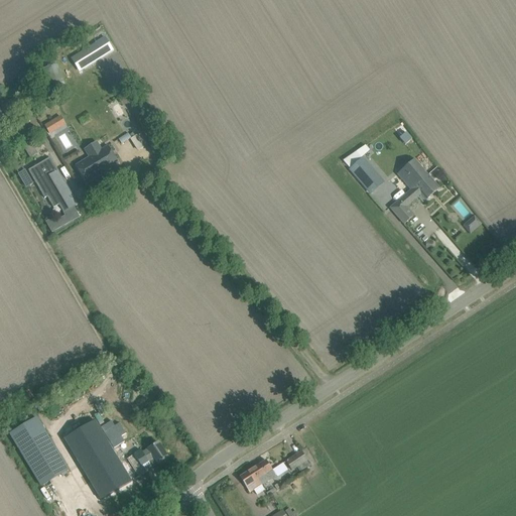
[(87,67),(113,50),(105,37),(79,54),(87,67)]
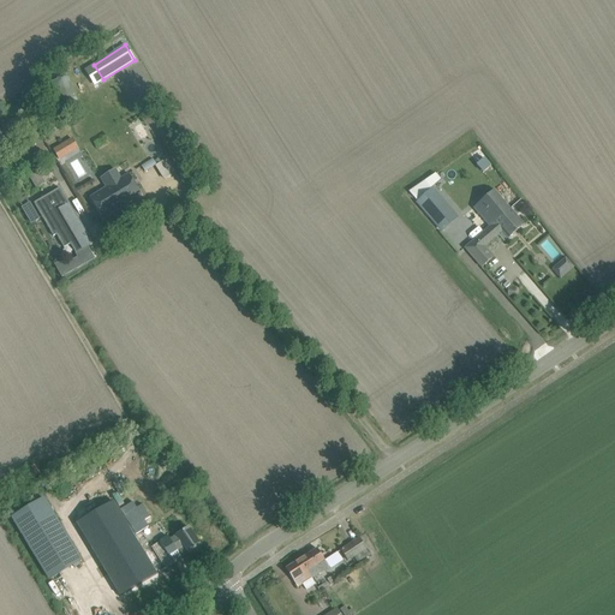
[(78,103),(70,79),(53,87),(61,109),(78,103)]
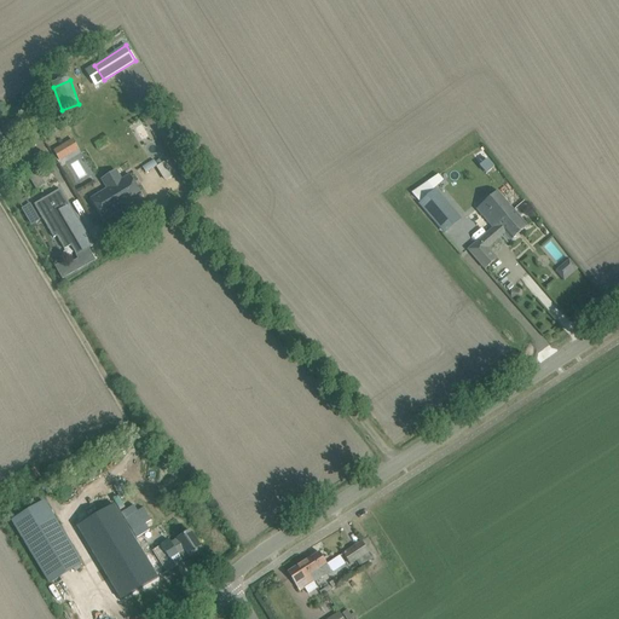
[(91,151),(79,158),(85,168),(96,161),(91,151)]
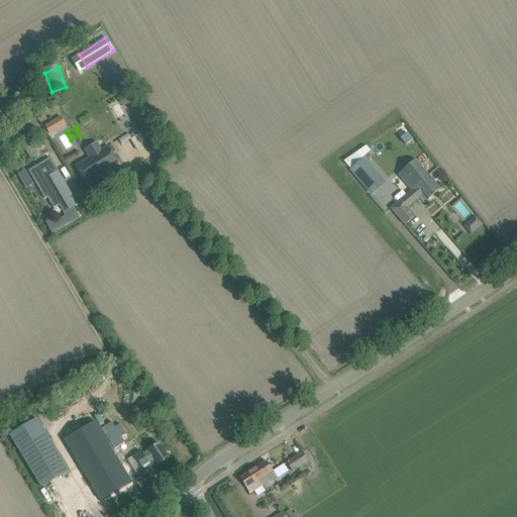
[(406,143),(414,139),(410,132),(402,136),(406,143)]
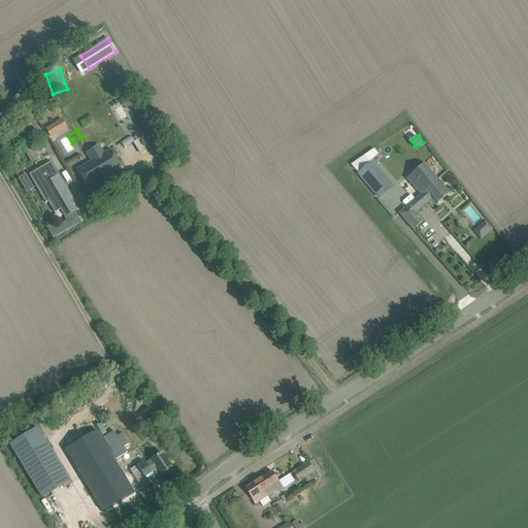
[(132,136),(122,141),(125,146),(134,141),(132,136)]
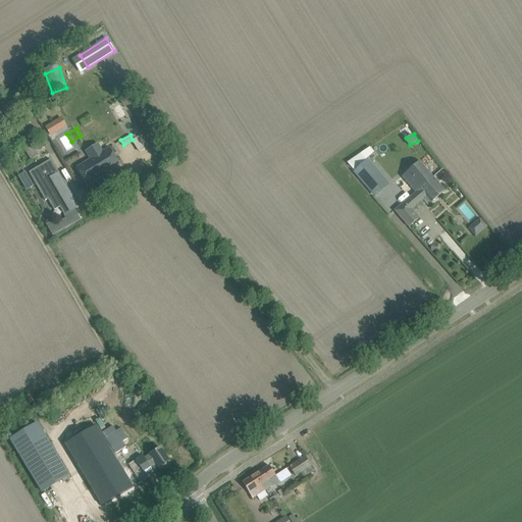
[(143,135),(133,140),(141,153),(150,147),(143,135)]
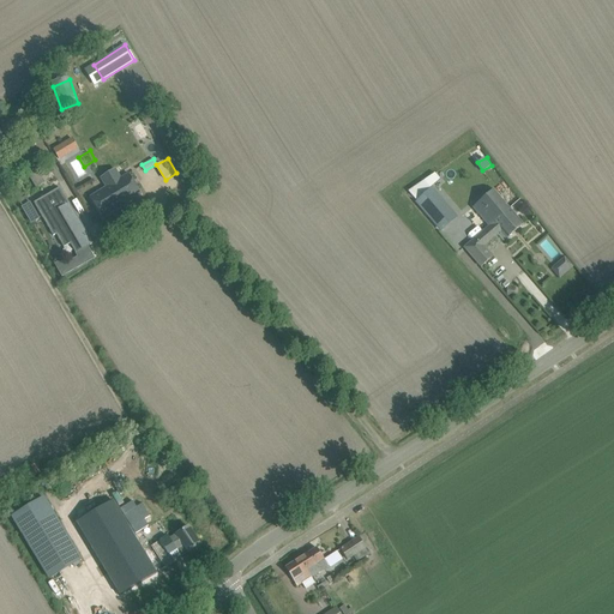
[(58,179),(53,170),(47,173),(52,181),(58,179)]
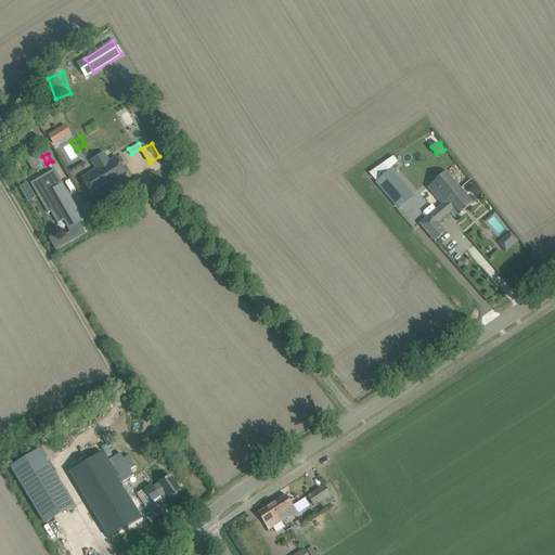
[(127,176),(121,167),(116,157),(82,179),(93,196),(127,176)]
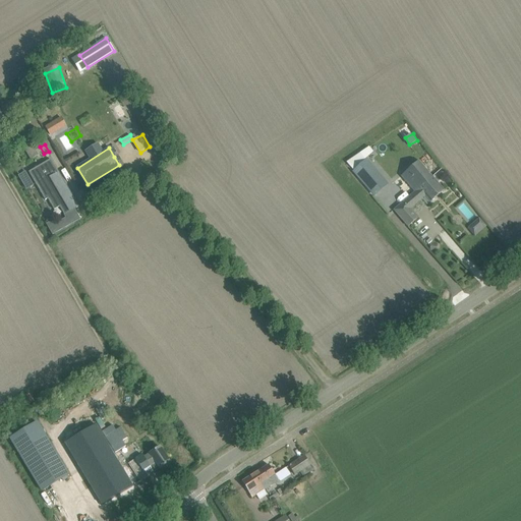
[(366,159),(352,171),(367,189),(382,177),(366,159)]
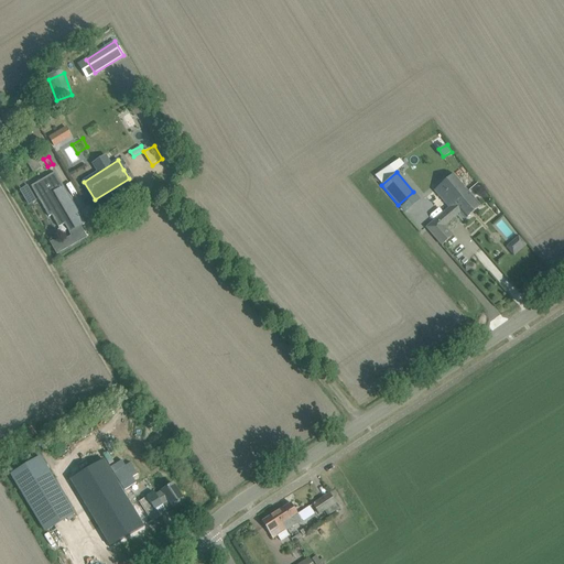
[(69,232),(85,224),(55,173),(32,186),(40,201),(42,199),(46,206),(44,207),(50,217),(52,215),(58,227),(65,224),(69,232)]
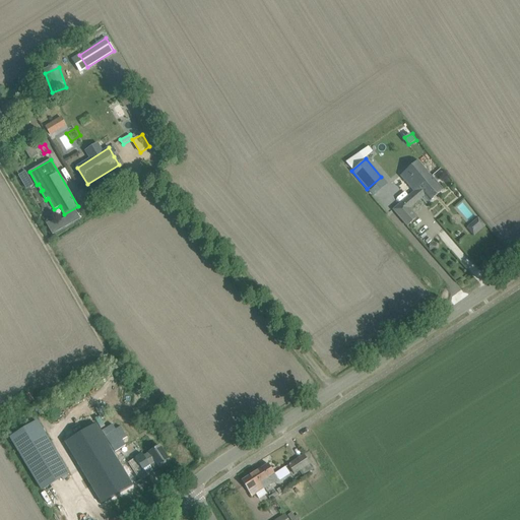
[(414,192),(418,188),(432,177),(418,160),(401,176),(414,192)]
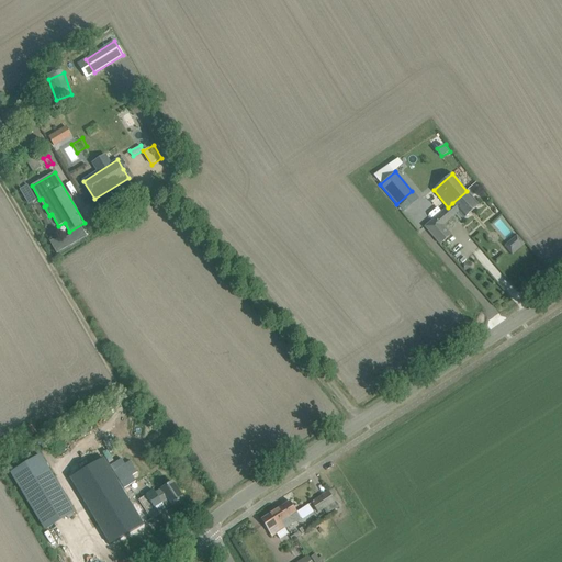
[(448,208),(425,227),(440,245),(450,237),(441,227),(459,212),(464,218),(479,205),(467,191),(452,203),(448,208)]
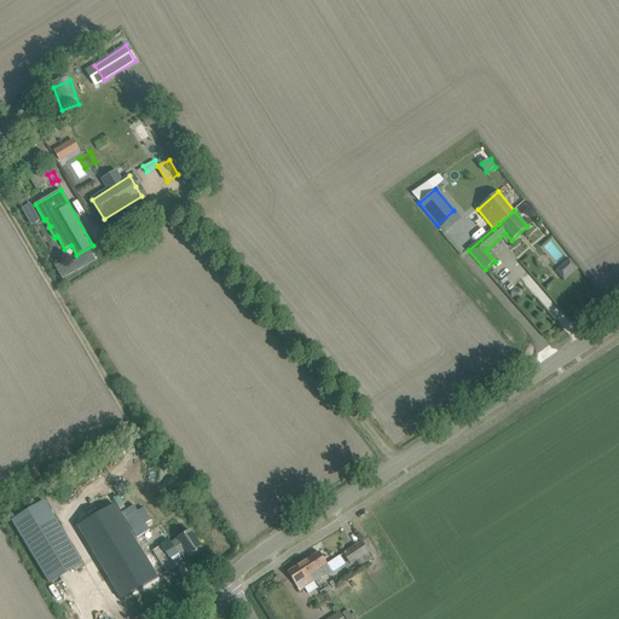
[(63,262),(56,266),(63,279),(70,275),(65,266),(63,262)]
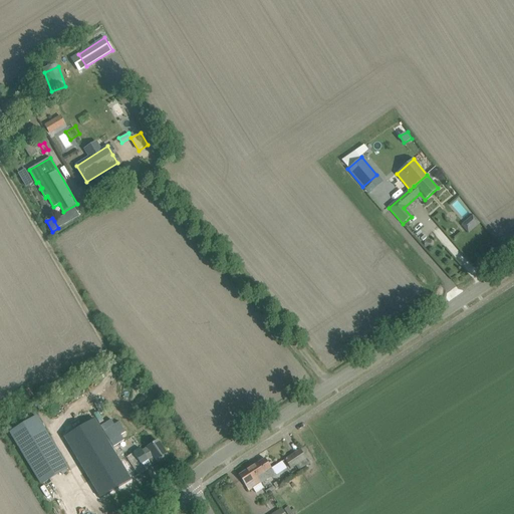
[(465,222),(462,225),(468,233),(472,230),(465,222)]
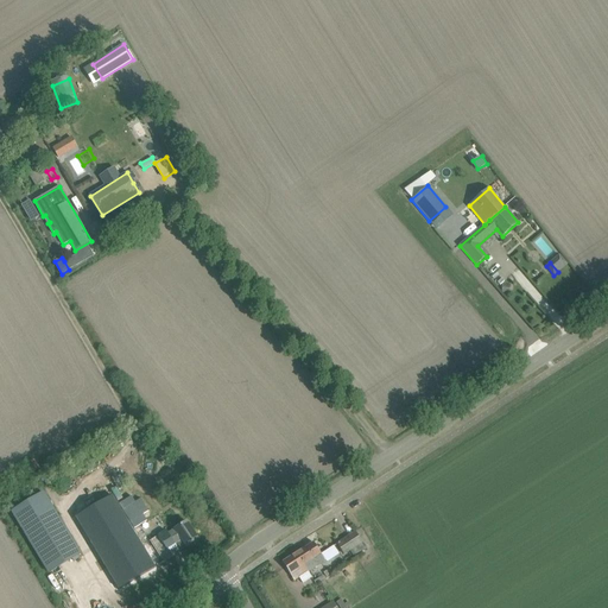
[(187,493),(200,485),(196,477),(183,486),(187,493)]
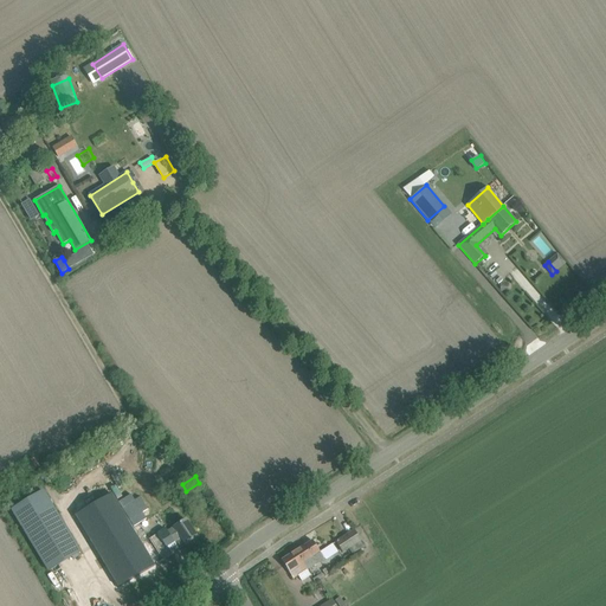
[(81,552),(43,490),(12,509),(49,572),(72,558),(77,554),(81,552)]
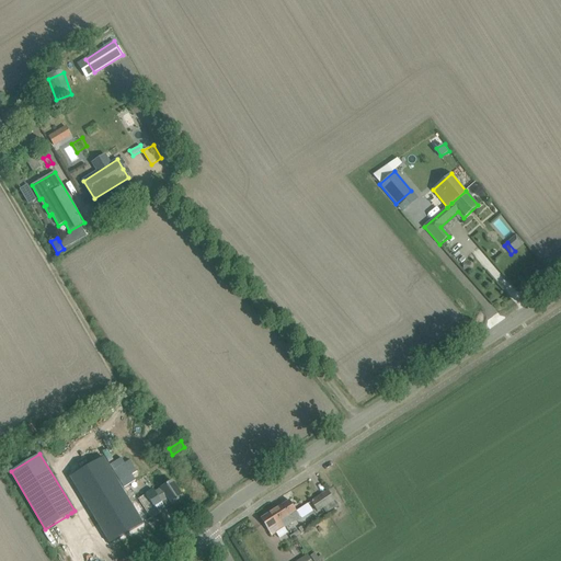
[(103,458),(69,479),(109,546),(165,510),(165,508),(172,505),(183,497),(172,481),(161,489),(161,488),(155,492),(152,489),(130,504),(103,458)]
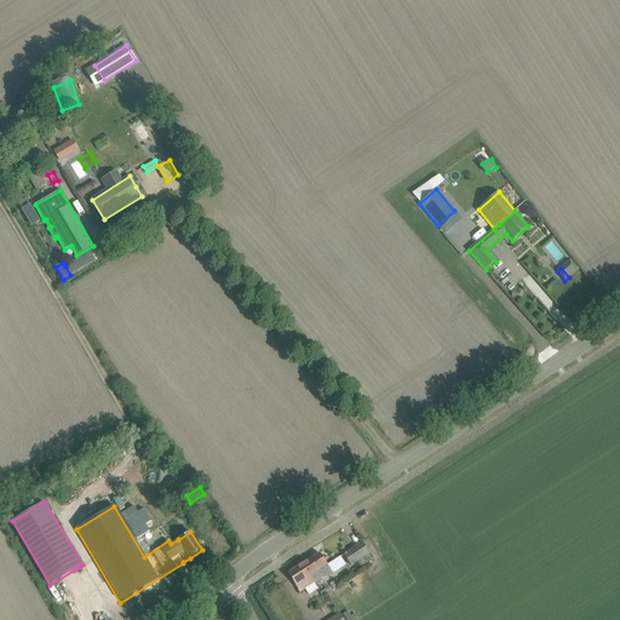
[(135,506),(121,515),(137,539),(150,532),(145,524),(151,521),(143,509),(138,512),(135,506)]
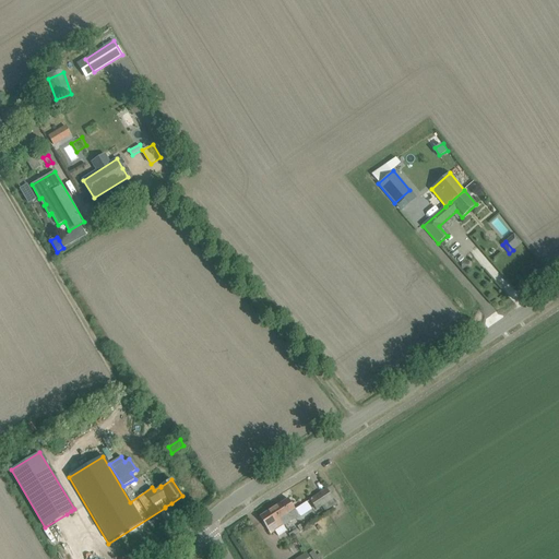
[(70,476),(79,471),(75,466),(67,471),(70,476)]
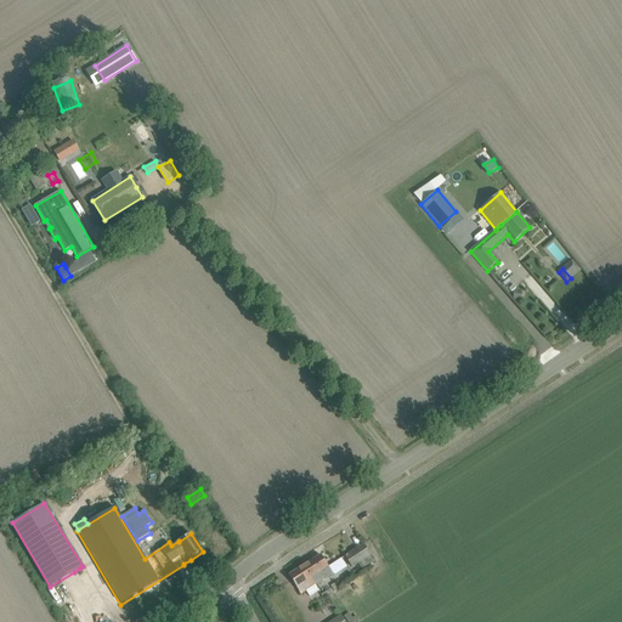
[(371,555),(369,554),(363,544),(345,557),(351,566),(352,567),(358,564),(362,570),(373,563),(369,557),(371,555)]
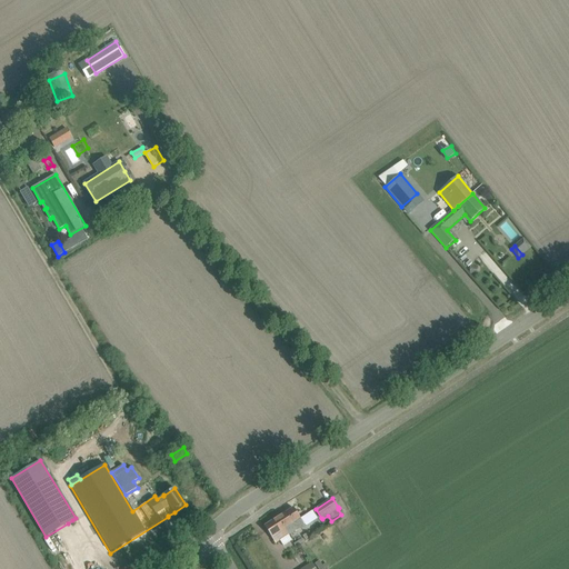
[(293,508),(278,518),(289,535),(305,525),(293,508)]
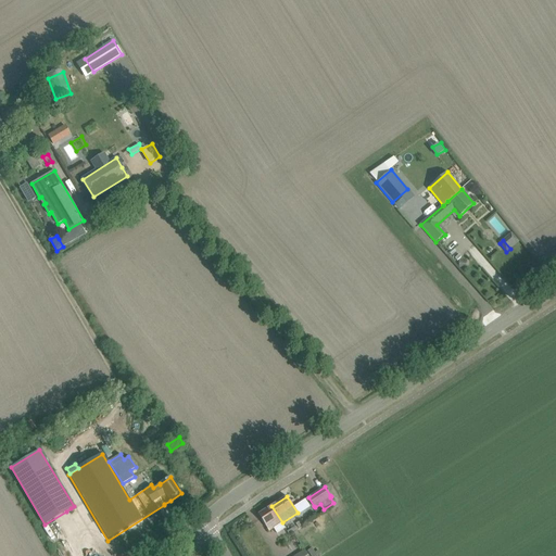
[(282,522),(272,506),(258,515),(269,531),(282,522)]
